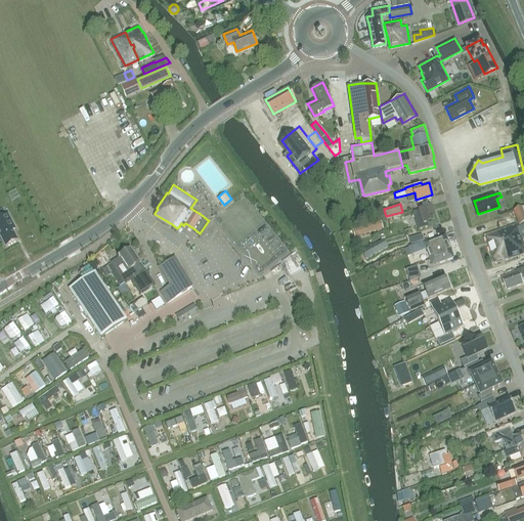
[(485,233),(485,234),(489,247),(491,252),(494,261),(523,251),(523,249),(522,244),(523,243),(523,242),(522,236),(521,233),(523,232),(523,204),(523,205),(522,205),(514,208),(517,218),(519,223),(518,223),(517,222),(491,231),(485,232),(485,233)]
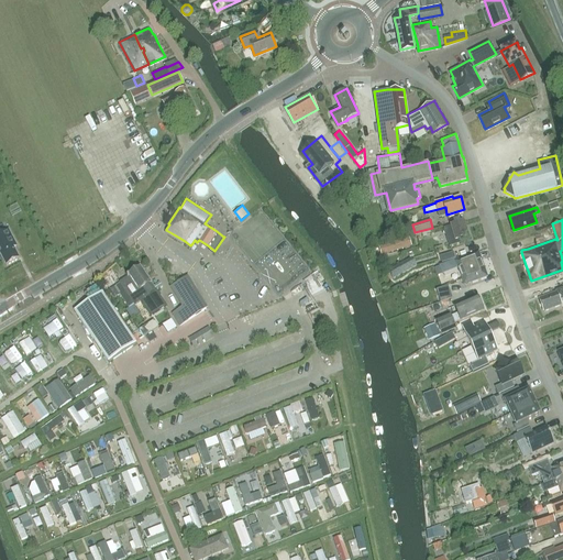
[(460,238),(467,234),(468,234),(464,220),(451,223),(444,226),(450,244),(461,241),(460,238)]
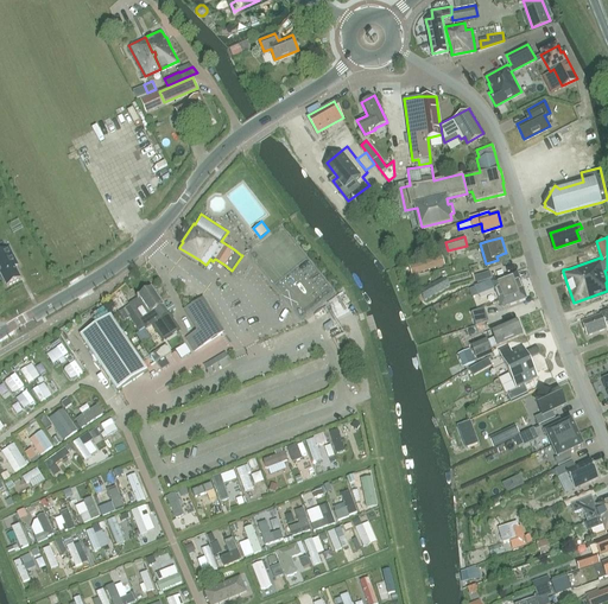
[(10,246),(0,249),(0,271),(7,284),(20,277),(14,265),(18,262),(10,246)]
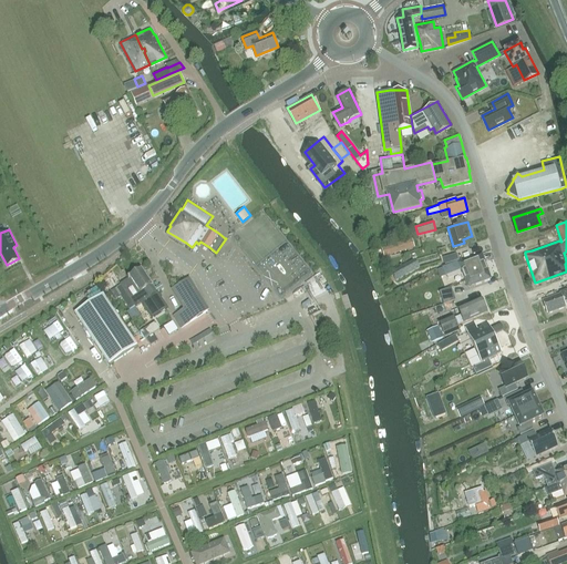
[(412,237),(381,247),(383,255),(414,246),(412,237)]
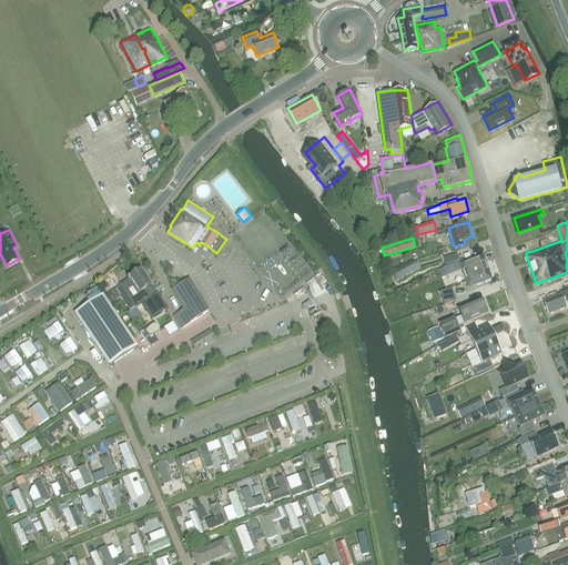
[(458,252),(444,256),(446,263),(459,259),(458,252)]
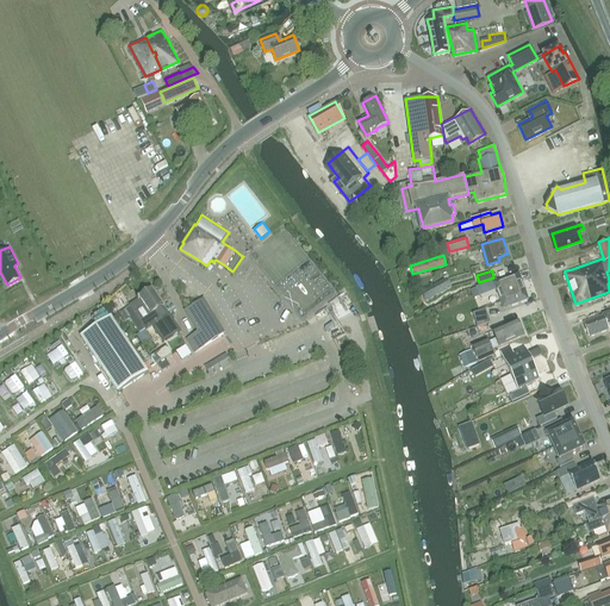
[(521,277),(520,277),(517,270),(478,285),(480,294),(496,288),(503,306),(528,298),(521,277)]
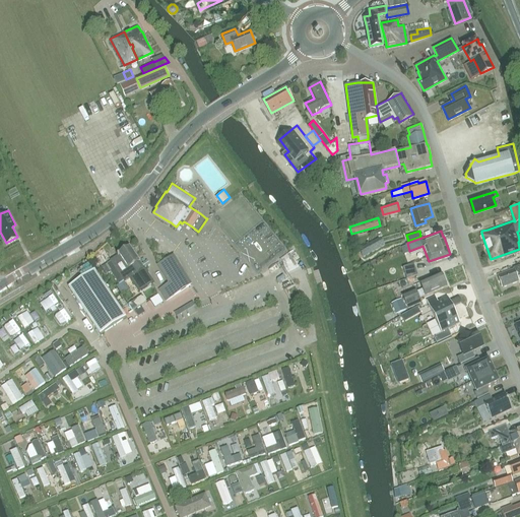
[(380,236),(359,248),(364,255),(385,243),(380,236)]
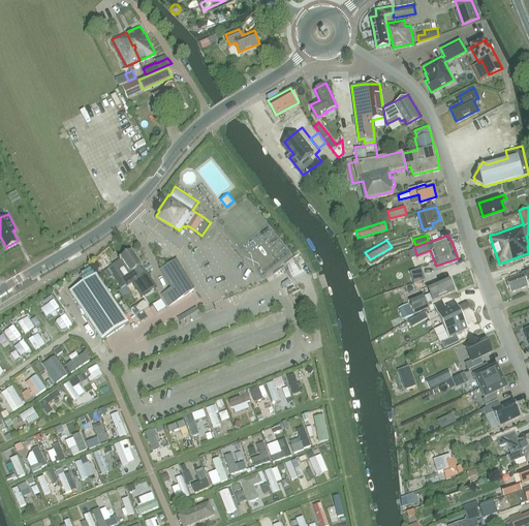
[(120,258),(103,270),(109,277),(113,274),(121,287),(126,283),(126,284),(131,281),(141,295),(156,285),(147,271),(131,249),(127,252),(126,251),(125,251),(122,253),(122,254),(122,255),(121,256),(120,257),(120,258)]
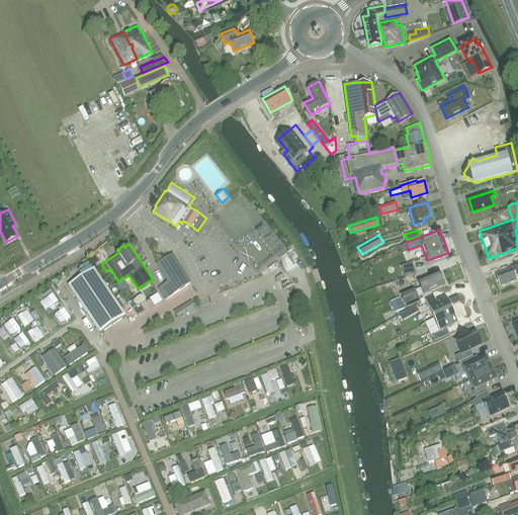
[(166,297),(190,282),(176,261),(175,262),(170,255),(159,263),(169,280),(159,286),(166,297)]
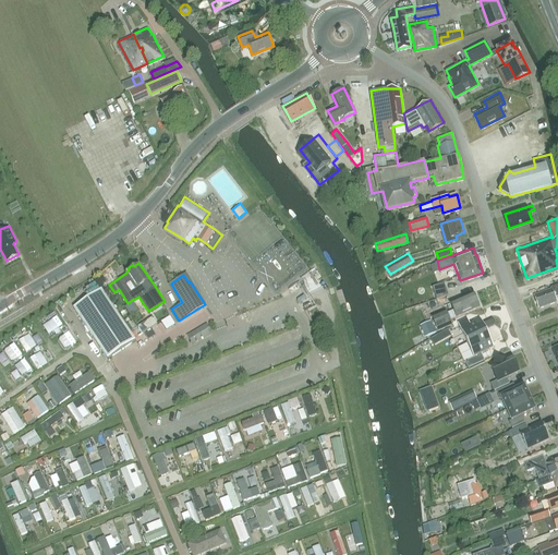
[(431,299),(436,298),(448,293),(444,281),(426,287),(431,299)]
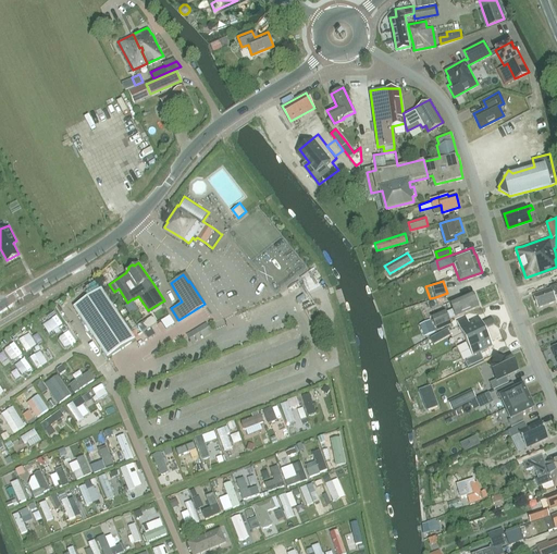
[(556,282),(551,285),(551,287),(534,294),(539,306),(556,299),(555,295),(556,294),(556,282)]
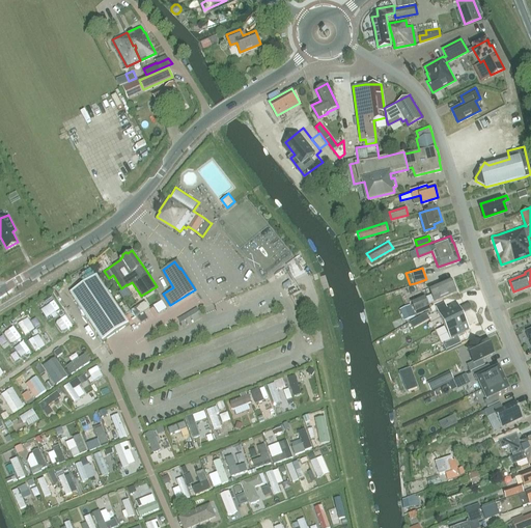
[(70,292),(102,339),(129,322),(96,273),(70,292)]
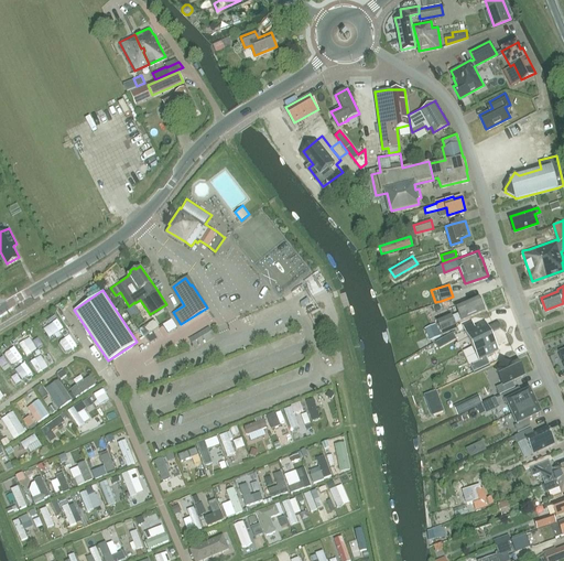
[(481,298),(480,298),(479,298),(478,294),(455,304),(458,312),(452,314),(451,312),(435,319),(443,333),(457,326),(455,321),(461,319),(484,309),(483,305),(484,304),(484,303),(481,298)]
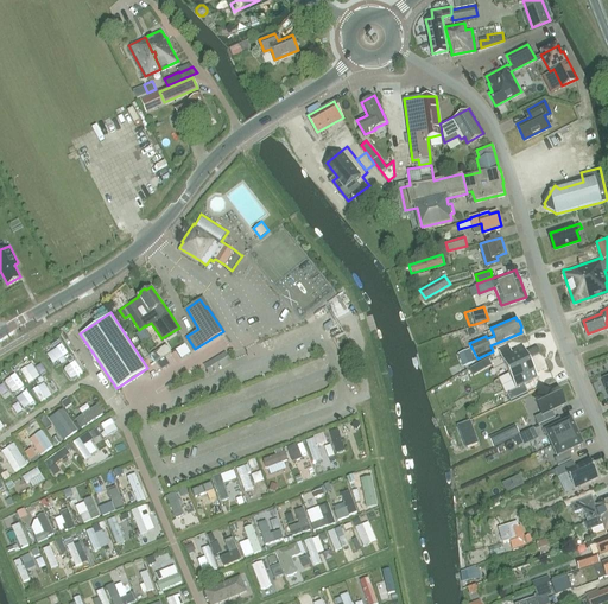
[(170,343),(181,337),(178,332),(168,338),(170,343)]
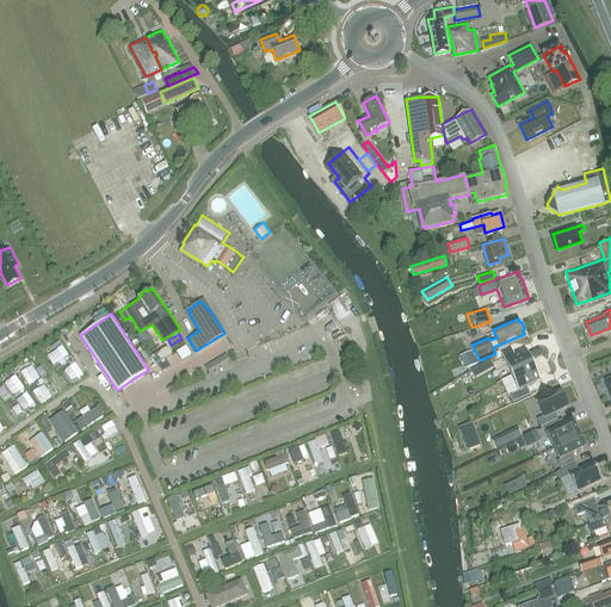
[(512,347),(501,352),(512,373),(544,358),(539,348),(529,353),(526,348),(514,353),(512,347)]
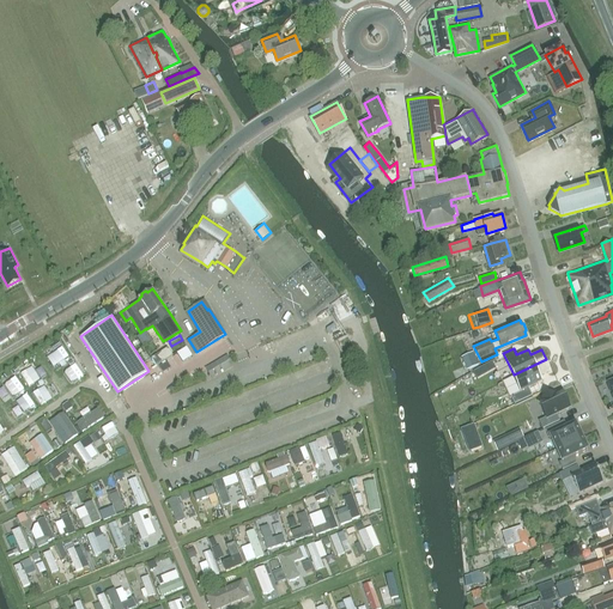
[(53,354),(56,363),(67,358),(64,349),(53,354)]
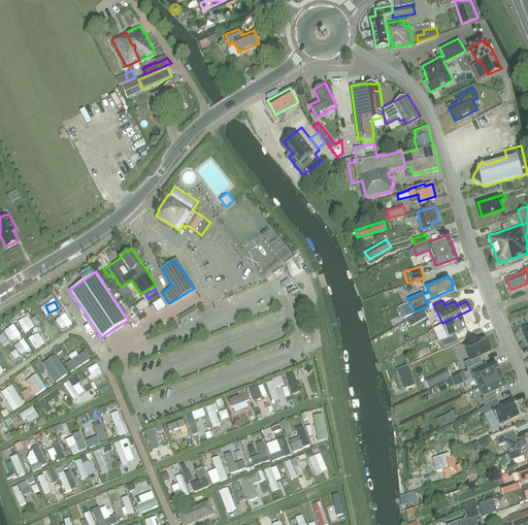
[(406,301),(397,305),(401,317),(411,313),(406,301)]
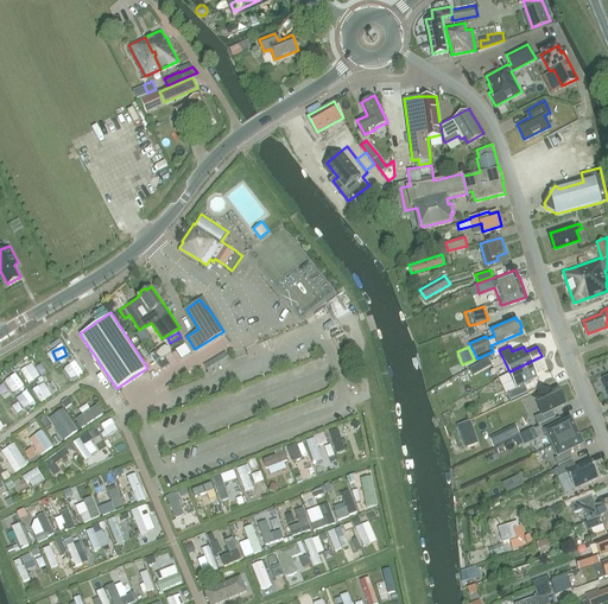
[(158,348),(150,353),(156,361),(163,356),(158,348)]
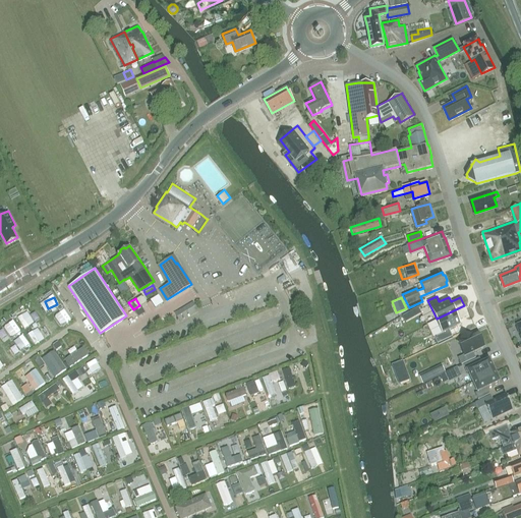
[(179,317),(180,319),(196,308),(192,301),(176,311),(179,317)]
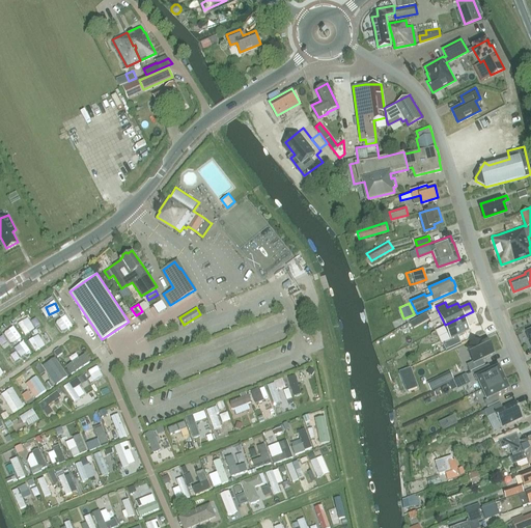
[(413,327),(429,317),(425,311),(410,321),(413,327)]
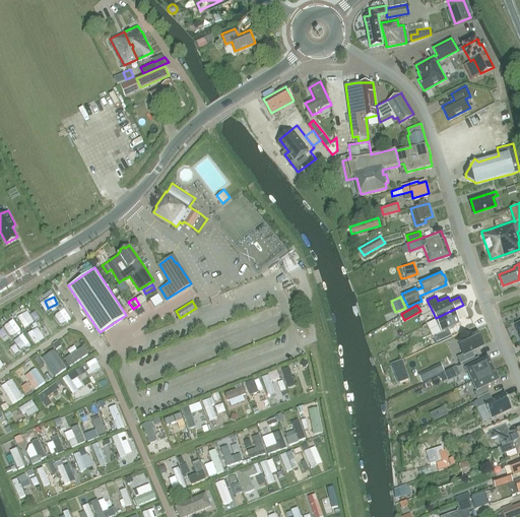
[(442,331),(434,335),(437,341),(451,334),(448,328),(460,322),(458,317),(467,313),(463,305),(436,318),(442,331)]
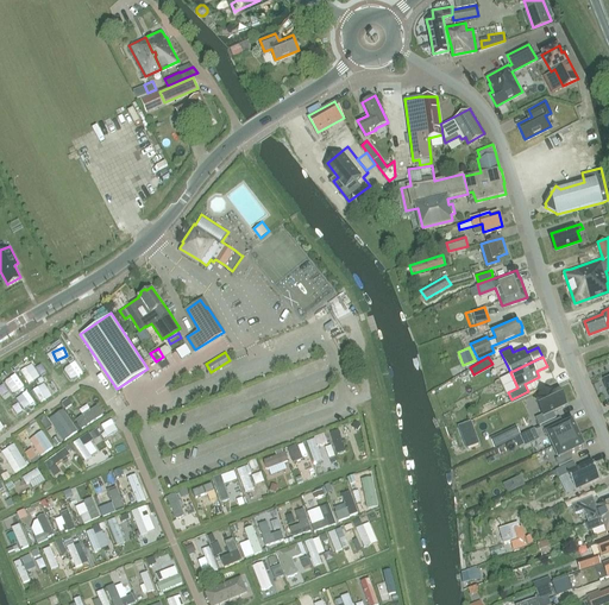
[(68,377),(75,372),(68,361),(61,367),(68,377)]
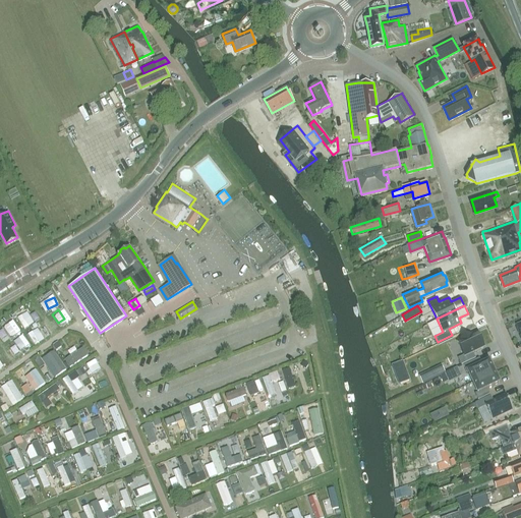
[(27,314),(18,321),(22,327),(32,321),(27,314)]
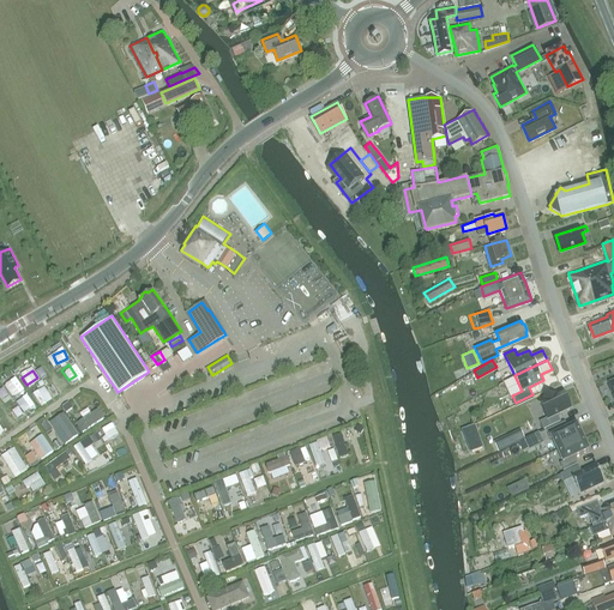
[(41,384),(30,392),(38,404),(50,396),(41,384)]
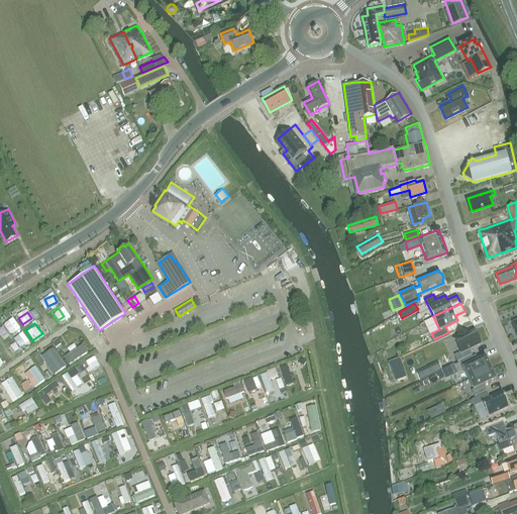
[(454,338),(460,351),(454,354),(457,361),(472,353),(470,348),(481,342),(475,328),(469,331),(469,329),(455,335),(456,337),(454,338)]
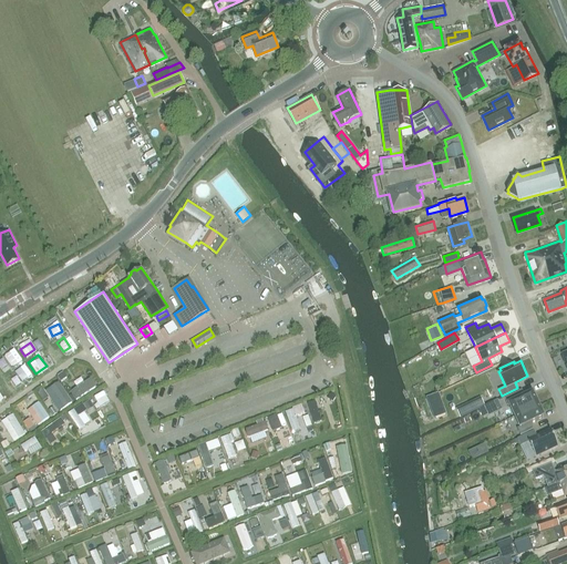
[(61,379),(66,376),(63,370),(58,373),(61,379)]
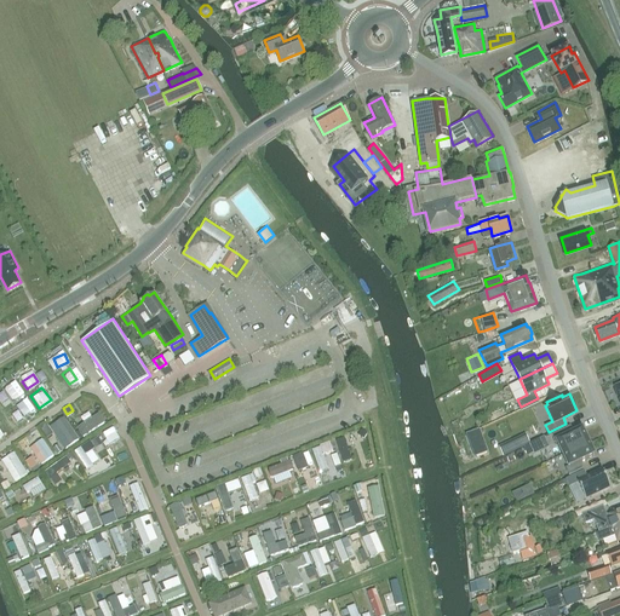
[(80,438),(103,420),(96,412),(73,429),(80,438)]
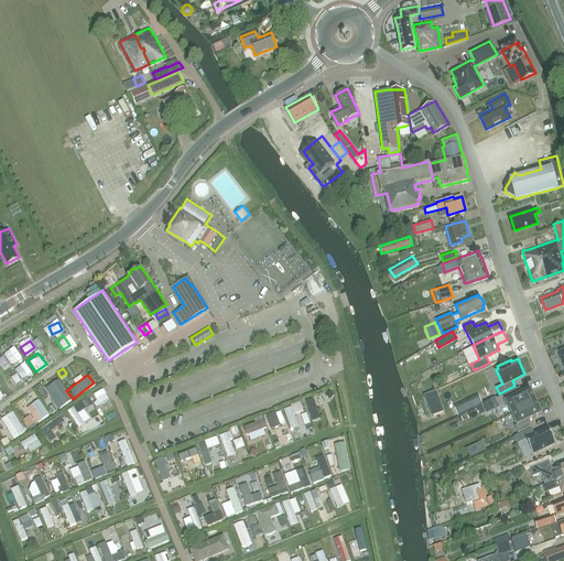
[(55,390),(49,395),(58,407),(69,398),(55,378),(50,383),(55,390)]
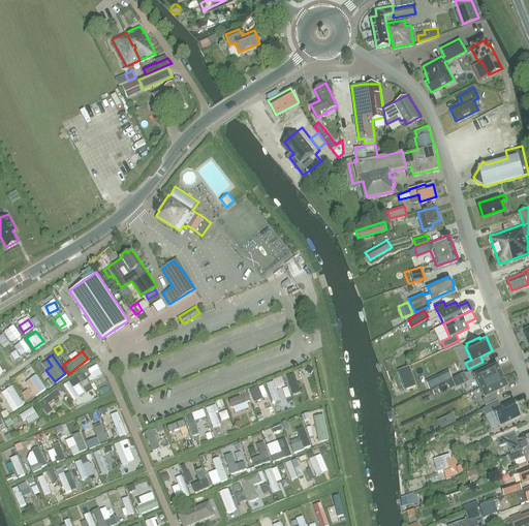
[(83,367),(88,376),(100,370),(96,361),(83,367)]
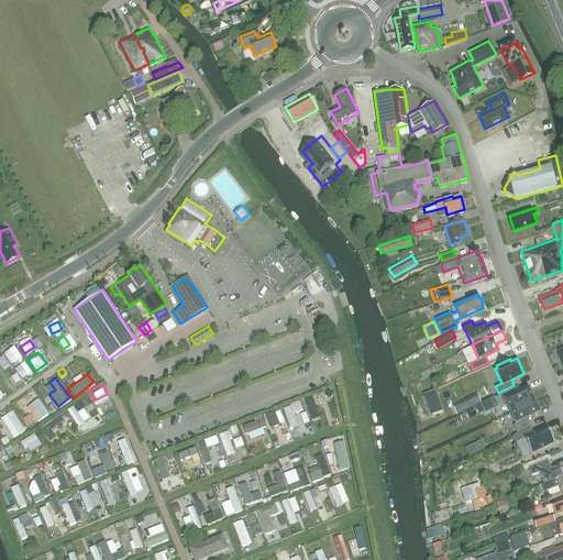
[(506,401),(510,412),(534,399),(529,390),(529,388),(529,387),(528,388),(521,392),(518,386),(501,394),(505,401),(506,401)]
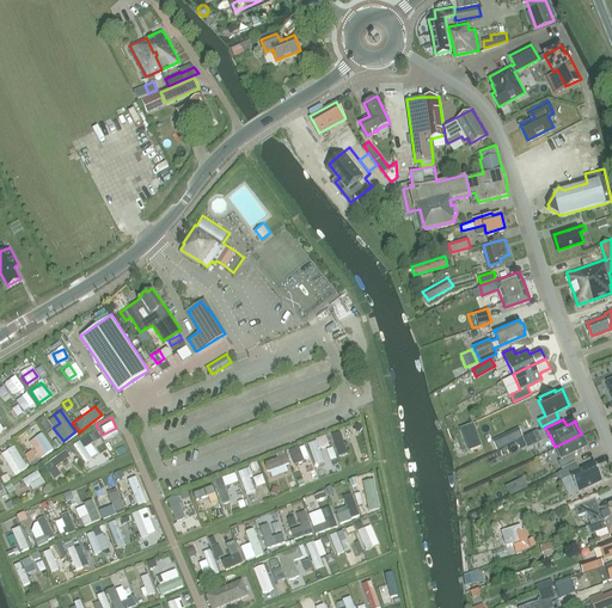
[(467,448),(482,443),(472,422),(472,421),(459,427),(467,448)]
